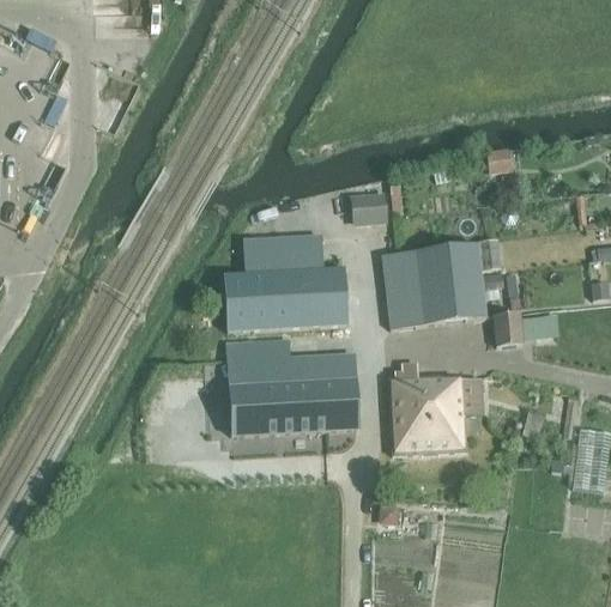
[(489,150),(489,151),(490,157),(492,173),(513,170),(509,147),(489,150)]
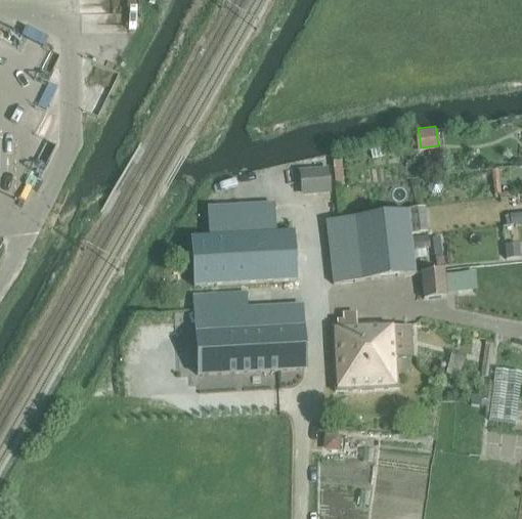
[(330,165),(299,167),(302,193),(332,190),(330,165)]
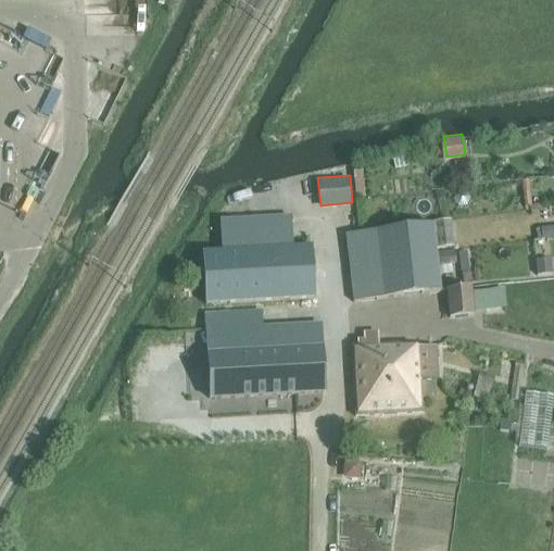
[(531,201),(529,176),(523,177),(525,202),(531,201)]
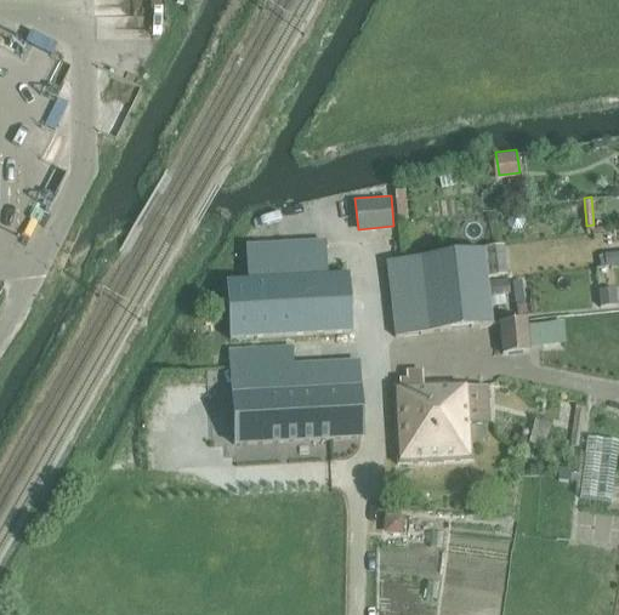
[(246,243),(248,274),(248,275),(328,271),(327,238),(246,243)]
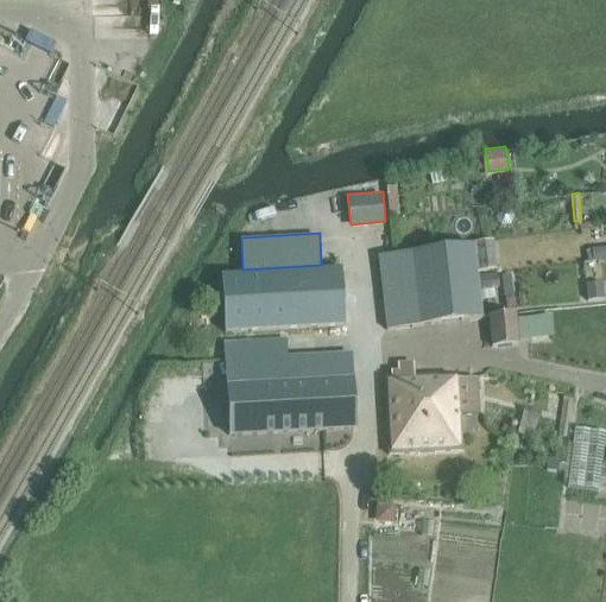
[(492,236),(474,239),(474,241),(475,241),(478,267),(496,265),(492,236)]
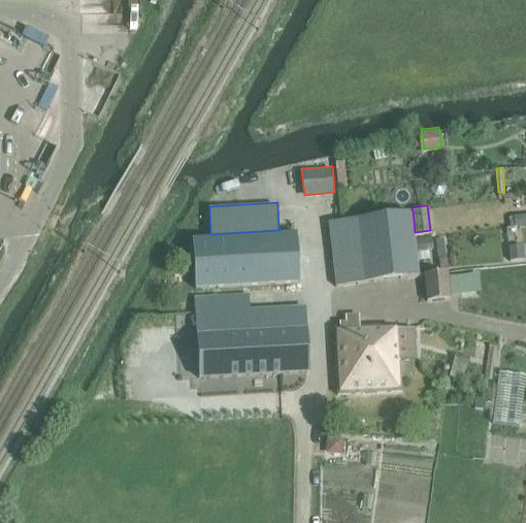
[(359,215),(330,219),(333,248),(337,282),(366,279),(420,272),(418,256),(416,235),(415,232),(413,209),(412,209),(359,215)]
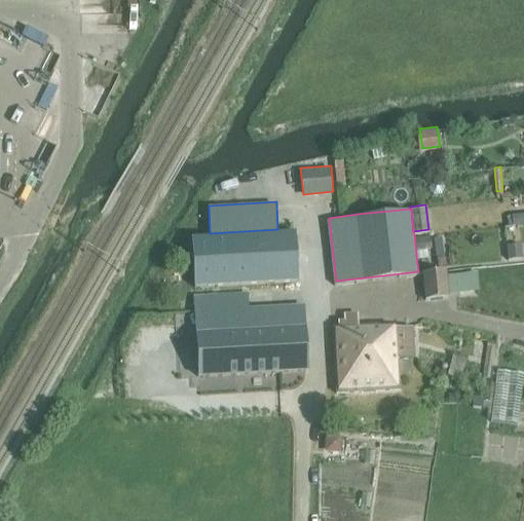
[(523,212),(512,214),(513,224),(523,222),(523,212)]
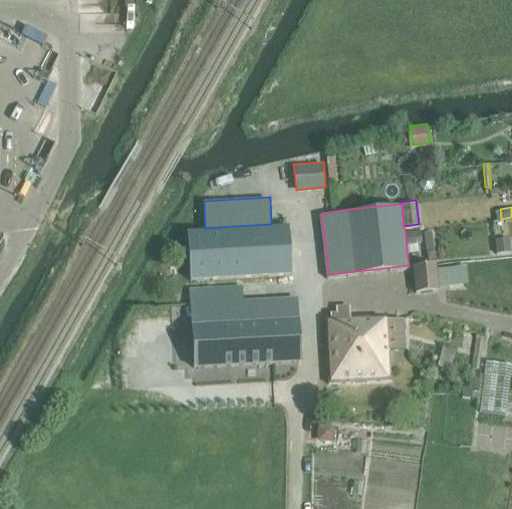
[(189,229),(191,272),(191,278),(291,272),(288,223),(271,224),(205,228),(189,229)]
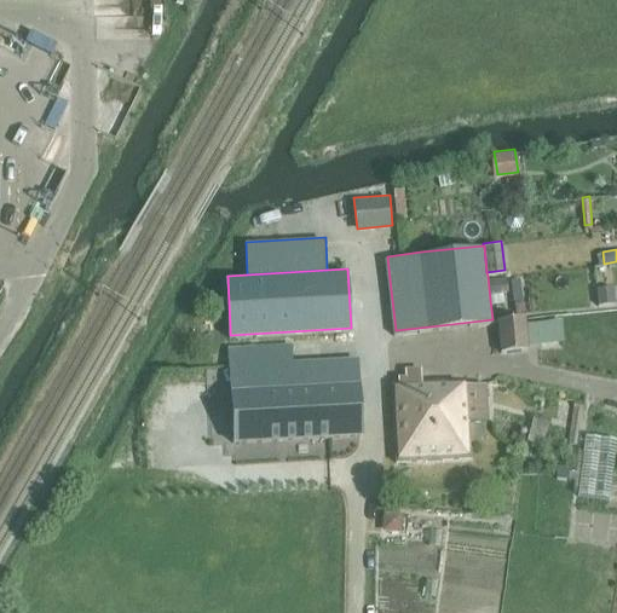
[(507,273),(488,276),(490,300),(503,298),(502,289),(508,288),(507,273)]
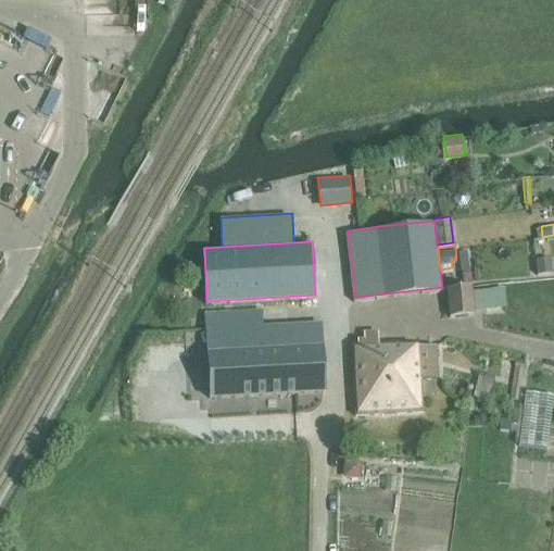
[(553,268),(551,255),(537,258),(538,271),(553,268)]
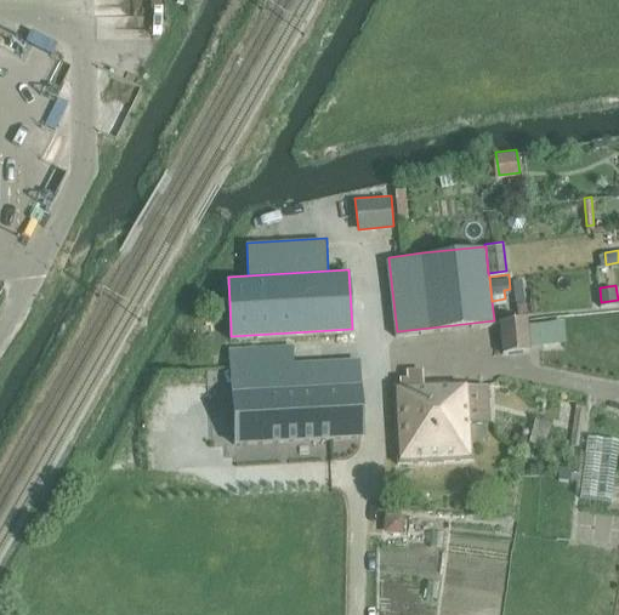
[(528,323),(527,317),(500,319),(504,351),(531,347),(529,341),(564,337),(564,319),(528,323)]
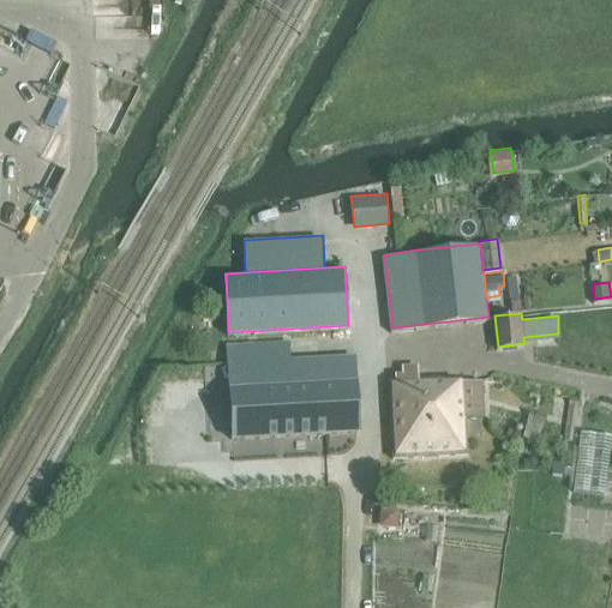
[(232,386),(234,435),(359,428),(357,379),(355,353),(292,357),(291,338),(231,342),(232,360),(231,360),(232,386)]
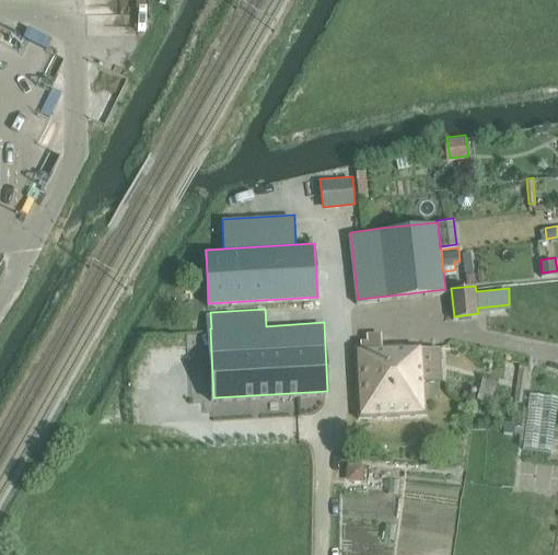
[(415,346),(415,343),(383,344),(382,331),(368,332),(368,339),(361,339),(362,345),(357,345),(360,414),(426,411),(425,379),(442,378),(440,345),(415,346)]
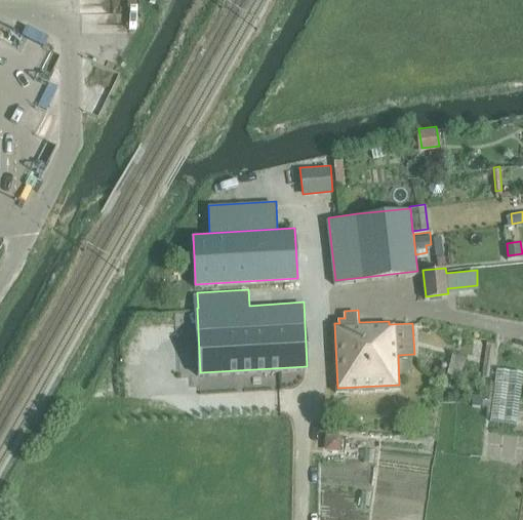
[(484,393),(475,392),(474,400),(483,401),(484,393)]
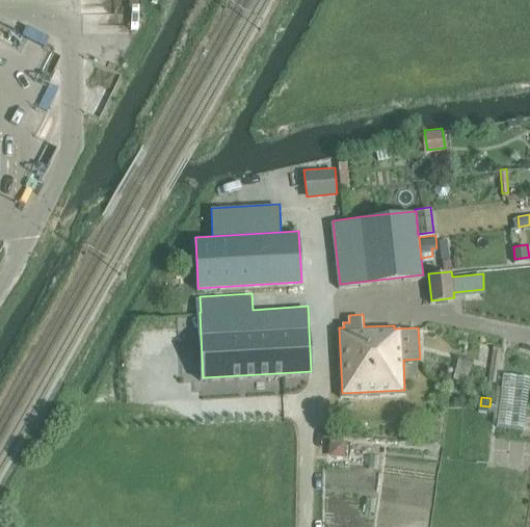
[(346,440),(332,439),(330,454),(345,454),(346,440)]
